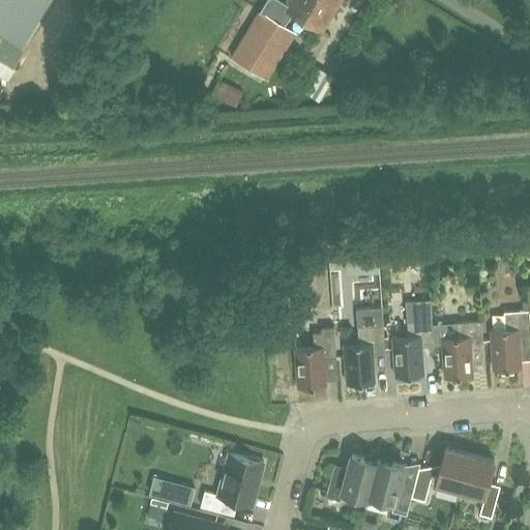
[(0,0),(0,35),(20,48),(21,46),(48,0),(0,0)]
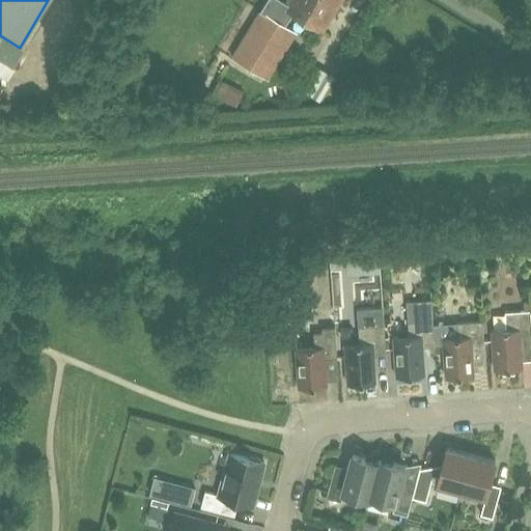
[(281,0),(269,0),(262,11),(285,25),(292,12),(323,30),(340,0),(287,0),(286,3),(281,0)]
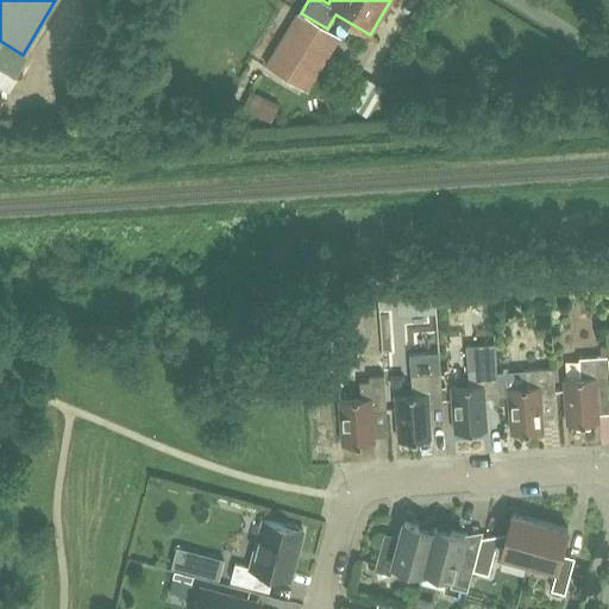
[(295,82),(327,29),(301,13),(269,67),(295,82)]
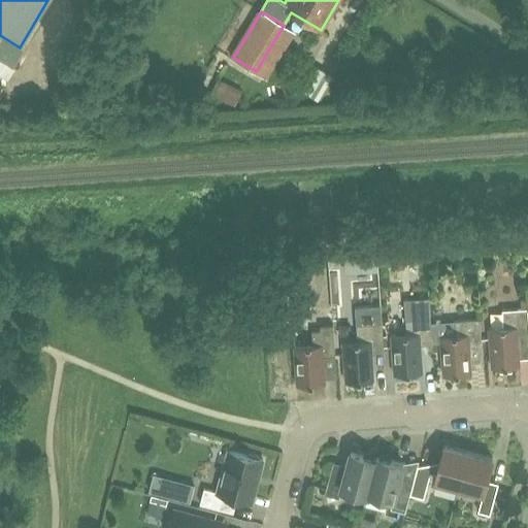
[(209,94),(226,101),(233,86),(217,77),(209,94)]
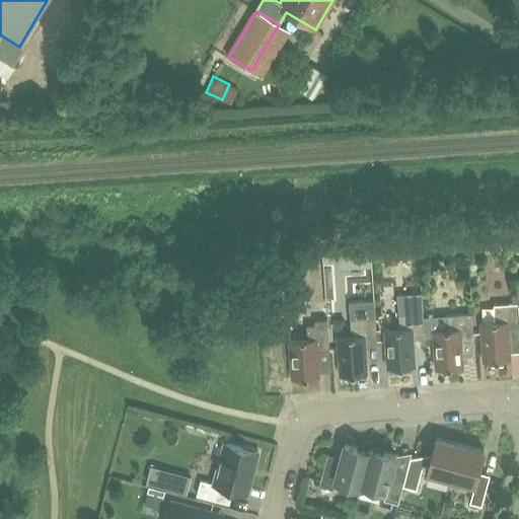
[(340,270),(350,270),(349,252),(339,253),(340,270)]
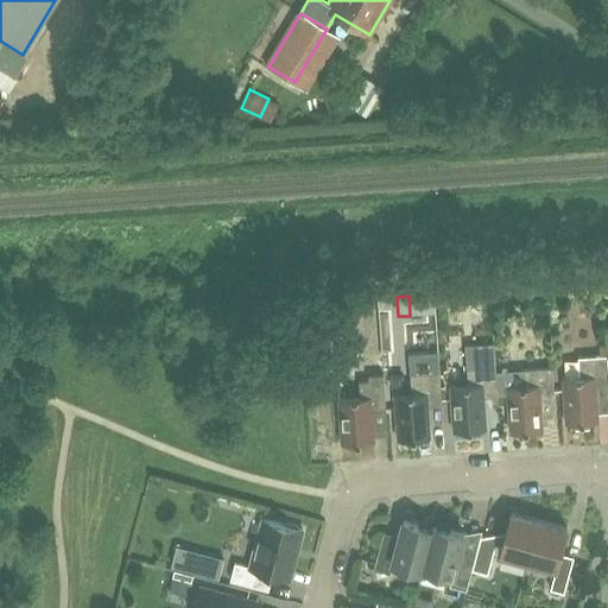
[(468,384),(450,385),(454,431),(474,430),(474,435),(483,434),(483,429),(487,429),(485,397),(498,396),(498,387),(496,371),(496,366),(494,343),(466,346),(467,365),(468,384)]
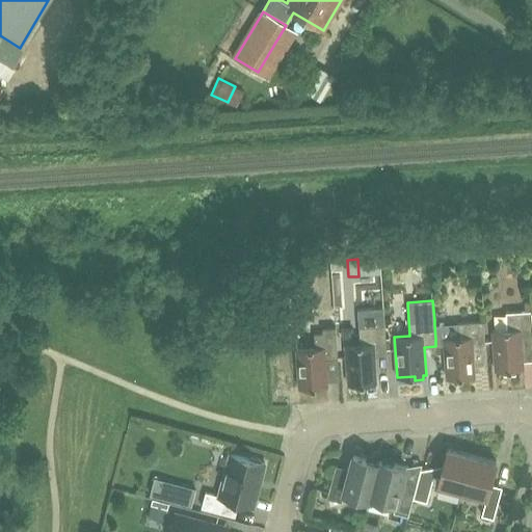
[(360,344),(345,345),(348,384),(377,382),(375,354),(387,354),(384,324),(383,309),(357,310),(358,326),(360,344)]
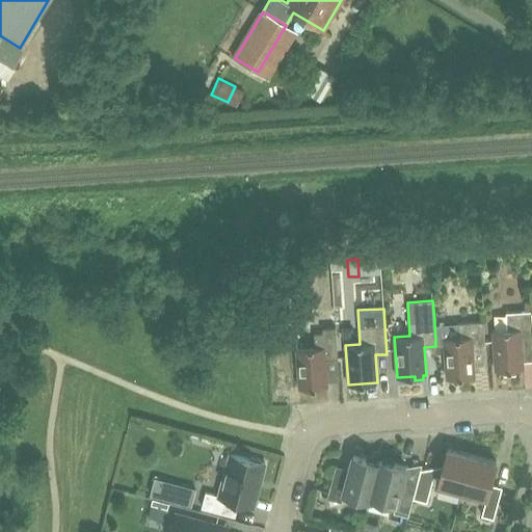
[(531,339),(531,312),(531,310),(523,311),(506,312),(507,329),(493,330),(495,370),(524,368),(522,340),(531,339)]
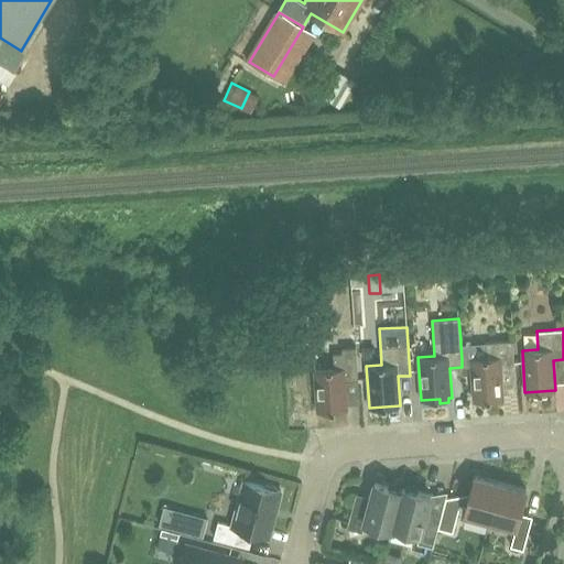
[(314,369),(296,370),(299,407),(316,405),(317,411),(347,409),(347,403),(345,380),(358,379),(356,347),(355,336),(327,338),(329,368),(314,369)]
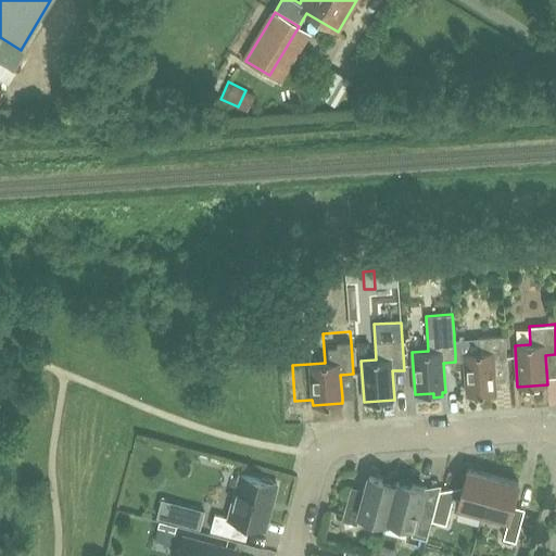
[(464,353),(466,394),(496,392),(494,364),(507,363),(505,336),(479,337),(480,352),(464,353)]
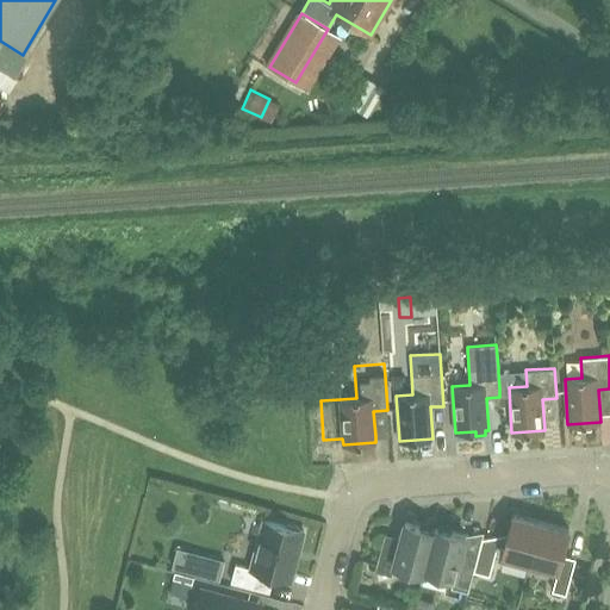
[(530,564),(541,521),(512,514),(502,555),(530,564)]
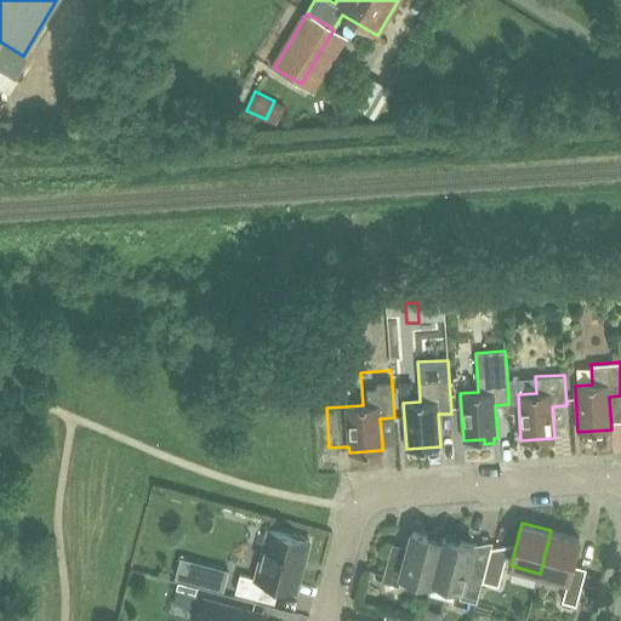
[(256,579),(240,574),(235,592),(256,598),(261,581),(296,591),(309,540),(306,539),(303,536),(294,534),(291,535),(268,529),(256,579)]
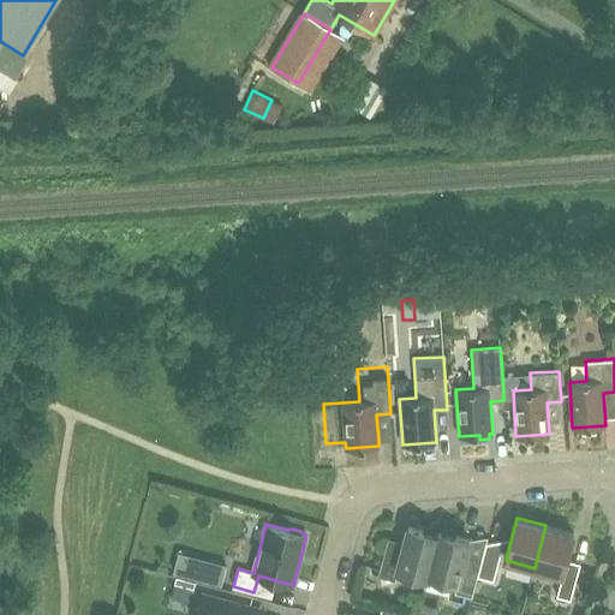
[(545,525),(535,568),(562,575),(557,595),(571,598),(579,567),(566,563),(574,533),(545,525)]
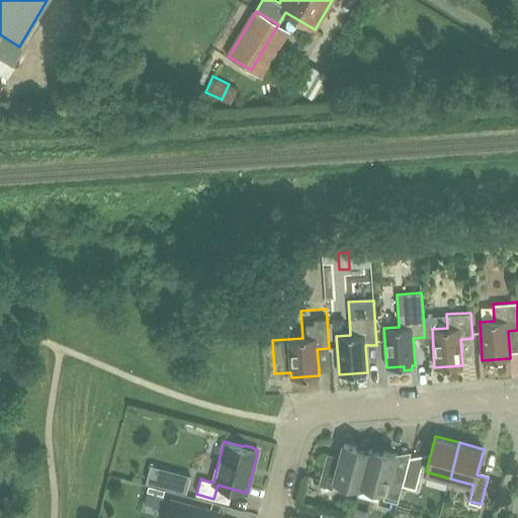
[(369,450),(369,449),(344,443),(341,453),(338,455),(327,452),(319,485),(332,488),(335,480),(360,487),(361,484),(360,484),(369,450)]
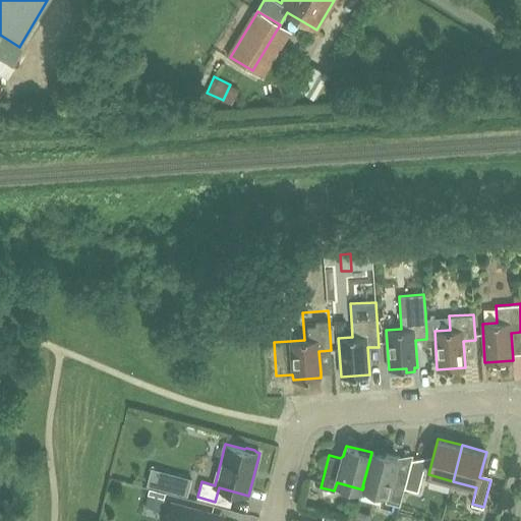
[(400,506),(404,487),(408,473),(397,470),(395,467),(398,457),(371,450),(371,452),(371,453),(362,486),(363,486),(388,494),(386,502),(400,506)]
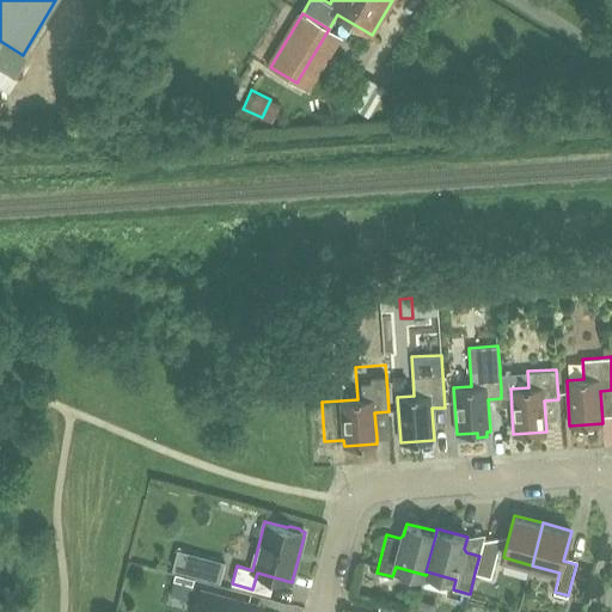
[(479,556),(475,573),(491,576),(500,544),(484,539),(479,556)]
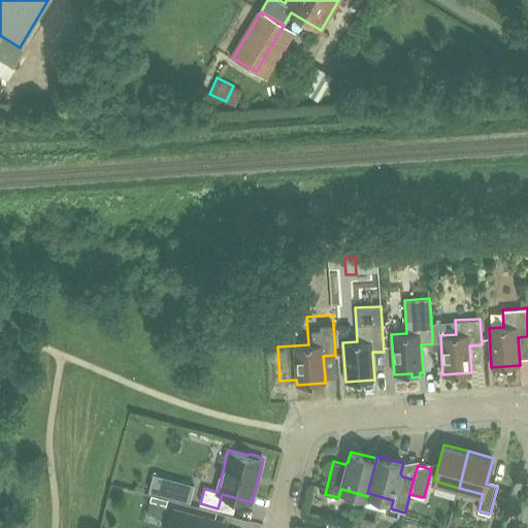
[(154,475),(149,493),(190,503),(195,486),(154,475)]
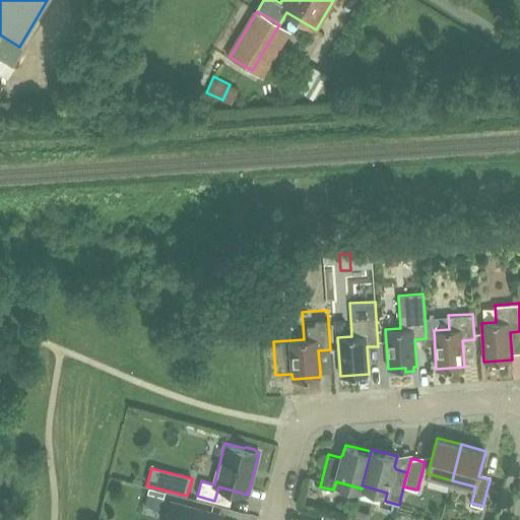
[(164,496),(148,492),(145,504),(159,508),(164,496)]
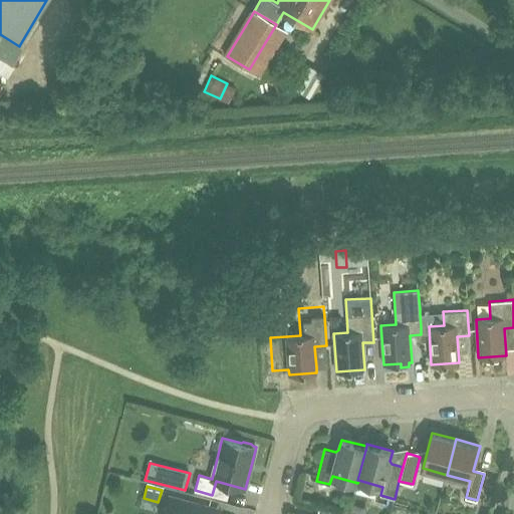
[(170,496),(164,513),(210,513),(213,507),(170,496)]
